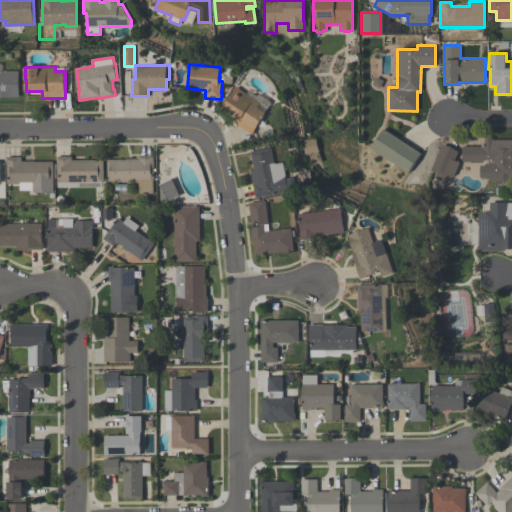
[(0,71),(19,71),(19,97),(0,97),(0,71)]
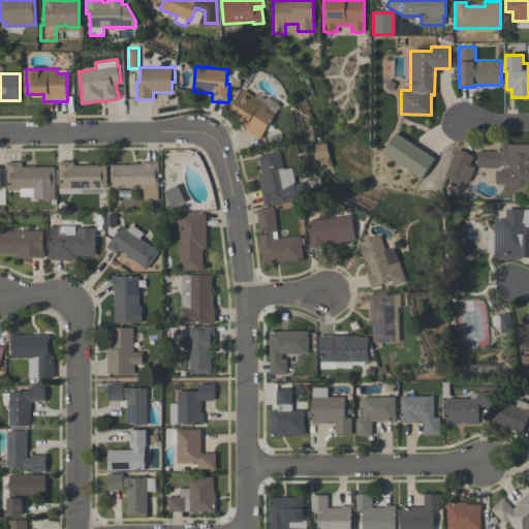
[(244,89),(269,105),(267,110),(275,116),(260,138),(240,126),(244,120),(229,111),(244,89)]
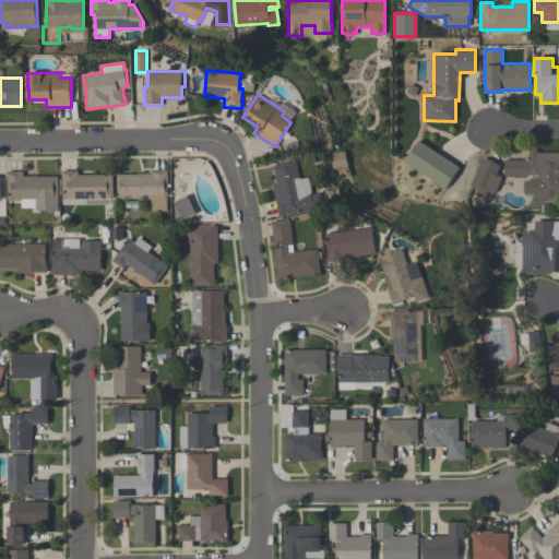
[(445,188),(405,162),(419,141),(460,167),(445,188)]
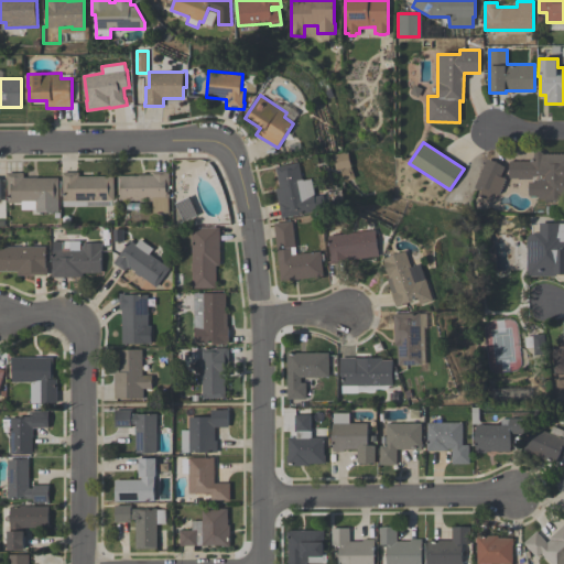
[(538,150),(542,152),(542,153),(563,153),(563,201),(543,201),(543,198),(539,198),(539,196),(537,196),(537,195),(528,195),(528,182),(537,182),(537,180),(539,180),(539,179),(543,179),(543,175),(532,175),(532,177),(509,177),(508,161),(529,161),(529,159),(533,159),(533,152),(538,150)]
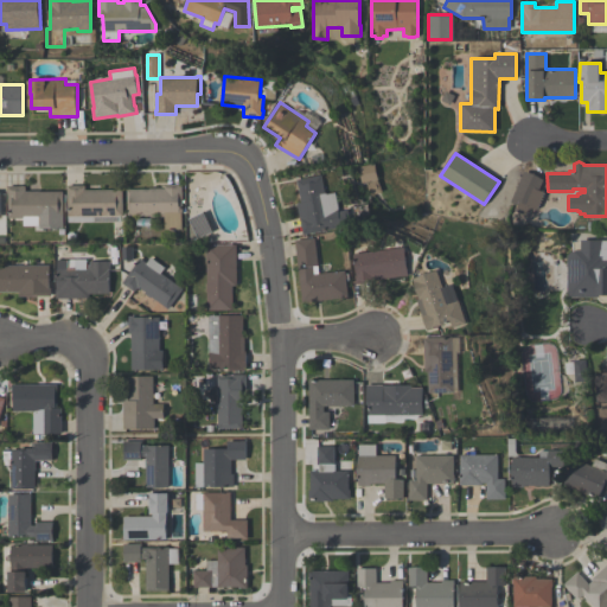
[(523,213),(515,210),(517,205),(510,202),(524,171),(534,174),(543,179),(538,190),(544,192),(536,208),(523,213)]
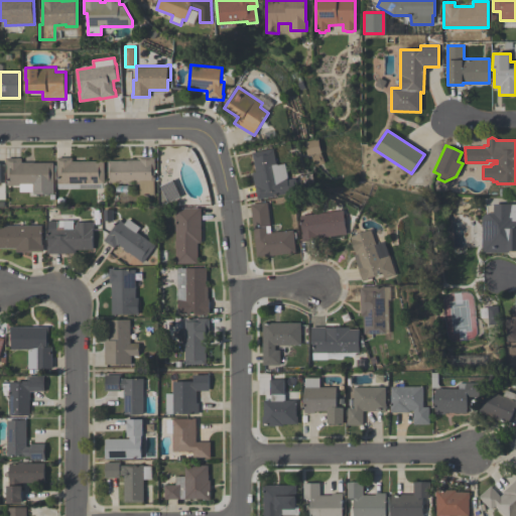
[(252,152),(274,148),(277,163),(278,163),(278,164),(286,163),(289,178),(297,177),(299,190),(258,199),(252,172),(256,171),(252,152)]
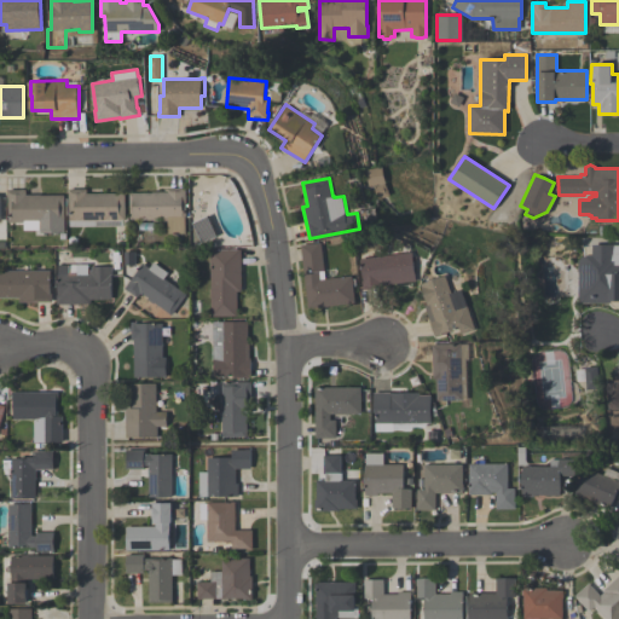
[(186,187),(186,217),(185,217),(185,233),(167,233),(167,219),(129,219),(129,192),(151,192),(151,191),(167,191),(167,187),(186,187)]
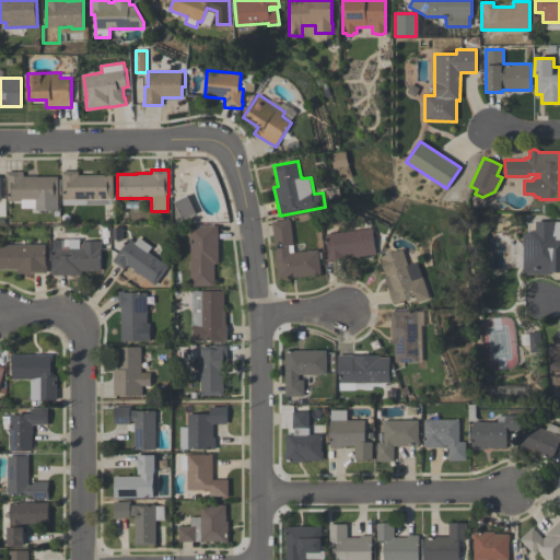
[(62,205),(62,171),(79,171),(79,175),(113,174),(113,198),(112,198),(112,205),(62,205)]
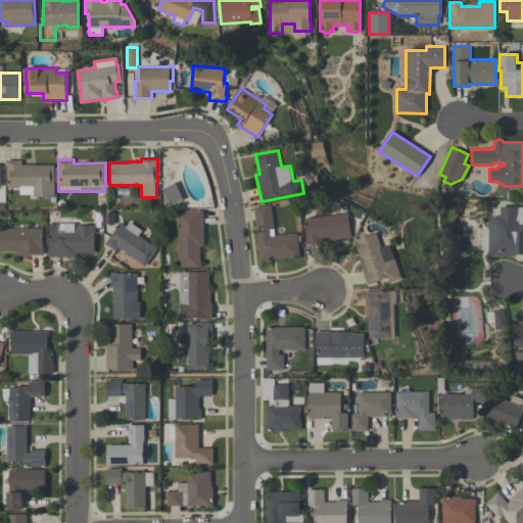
[(54,196),(34,196),(34,194),(19,194),(19,188),(6,188),(6,160),(21,160),(21,164),(35,164),(54,164),(54,196)]
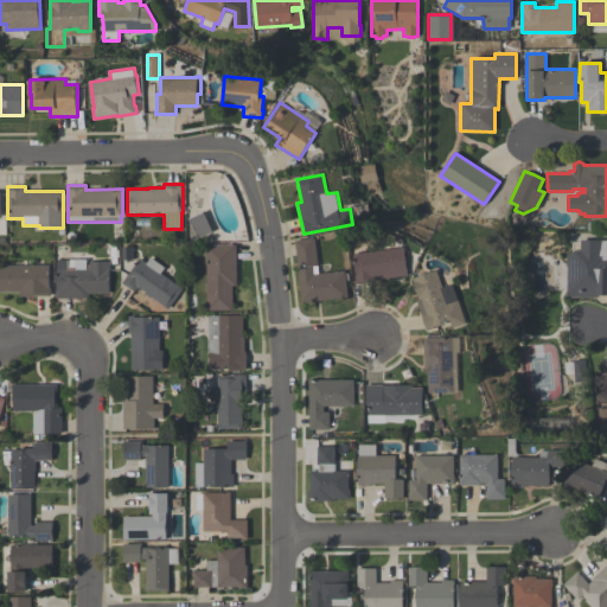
[(197,237),(187,218),(203,211),(212,230),(197,237)]
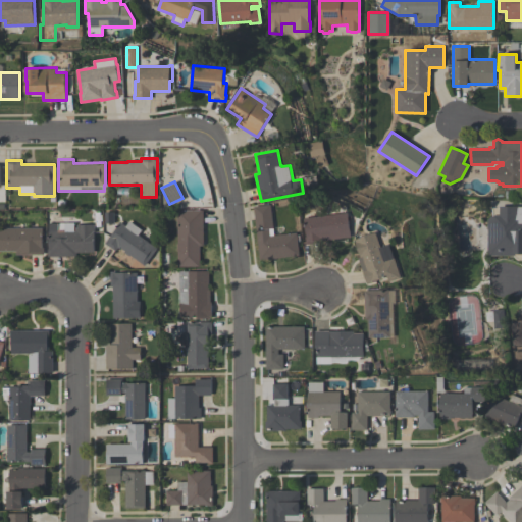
[(300,255),(260,260),(254,206),(270,204),(274,235),(297,232),(300,255)]
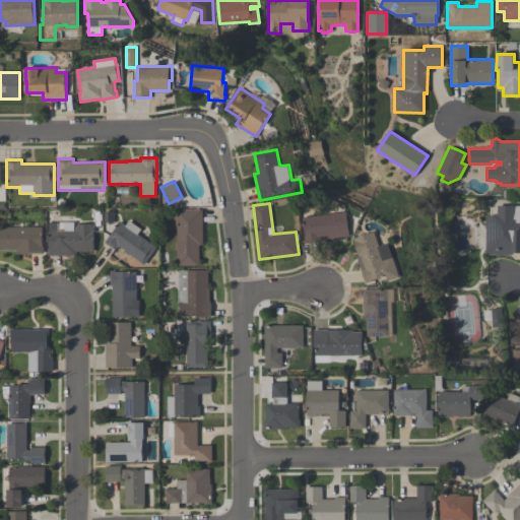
[(519,252),(512,252),(512,254),(489,254),(485,251),(485,218),(489,215),(492,215),(492,213),(497,213),(497,205),(515,205),(519,205),(519,252)]
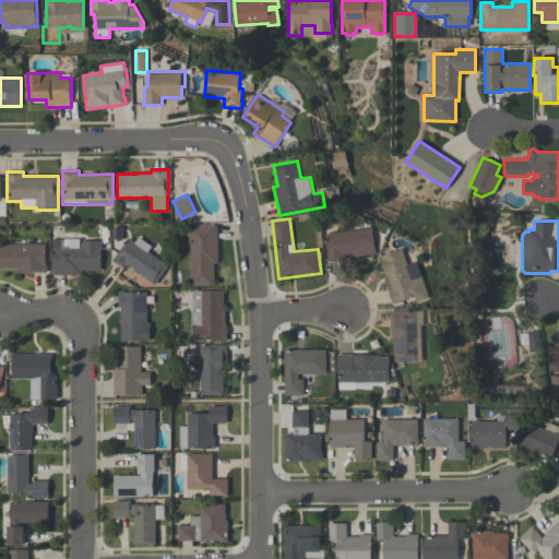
[(189,224),(217,224),(217,262),(215,262),(215,285),(189,285),(189,224)]
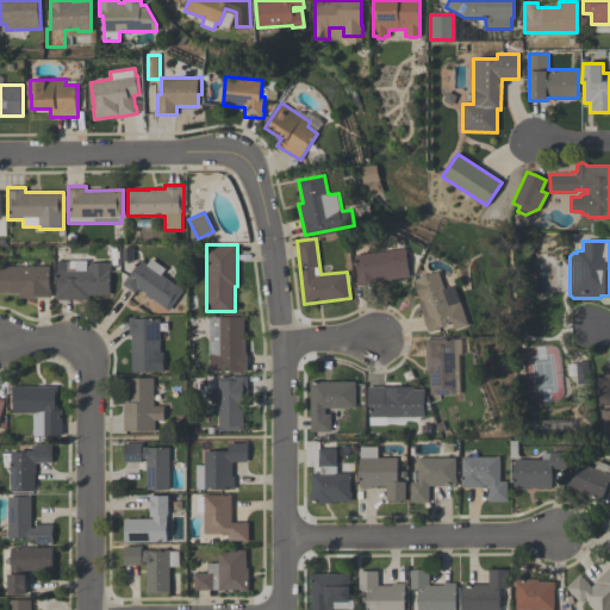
[(358,285),(356,275),(358,275),(355,254),(408,248),(411,277),(379,280),(379,282),(358,285)]
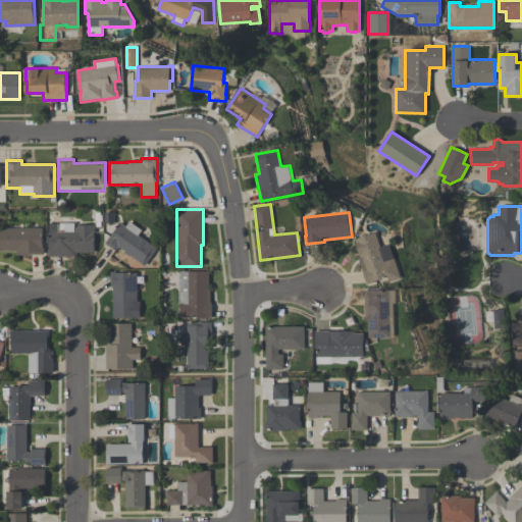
[(142,229),(138,235),(157,248),(145,265),(129,255),(124,252),(125,251),(120,247),(119,249),(117,248),(115,250),(105,243),(117,225),(117,224),(119,221),(125,225),(129,220),(142,229)]
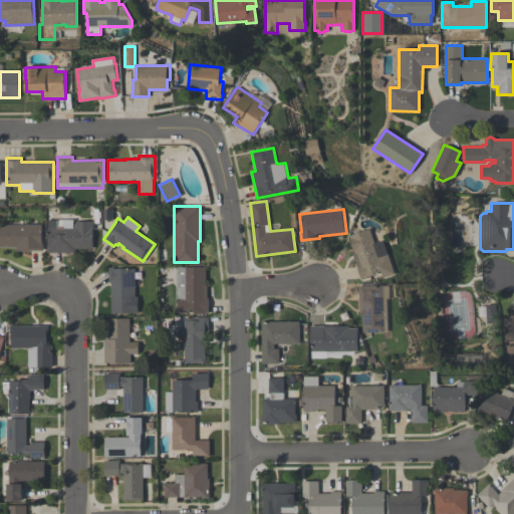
[(47,252),(47,245),(48,245),(48,220),(73,220),(73,227),(74,227),(74,224),(76,224),(76,221),(93,221),(93,228),(92,228),(92,248),(75,248),(75,252),(47,252)]
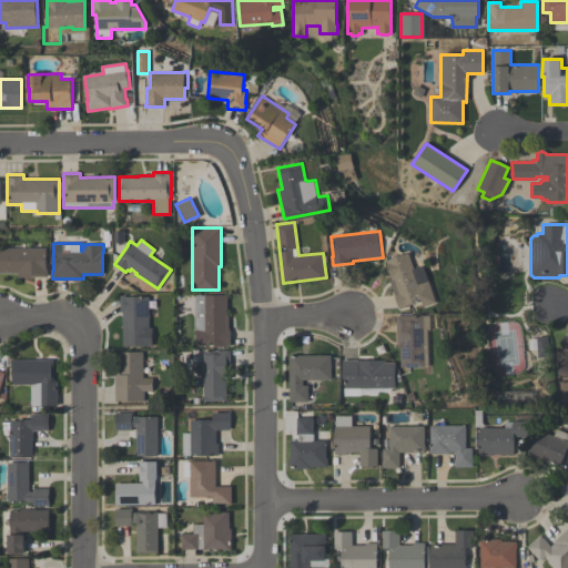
[(0,273),(0,247),(46,247),(46,267),(48,267),(48,276),(18,277),(18,273),(0,273)]
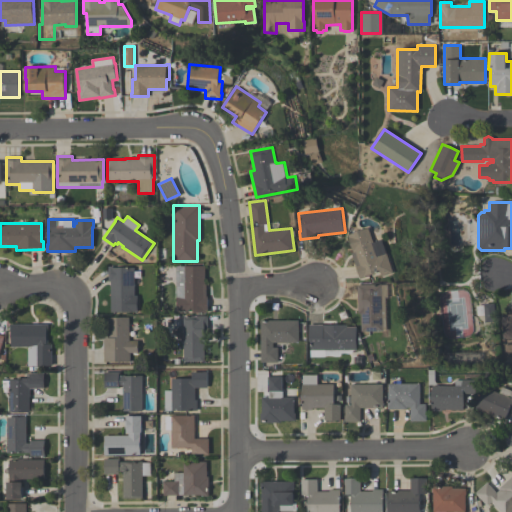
[(374,242),(382,239),(393,272),(382,276),(380,271),(364,276),(365,277),(360,278),(351,253),(353,252),(348,236),(349,236),(348,234),(358,230),(369,228),(374,242)]
